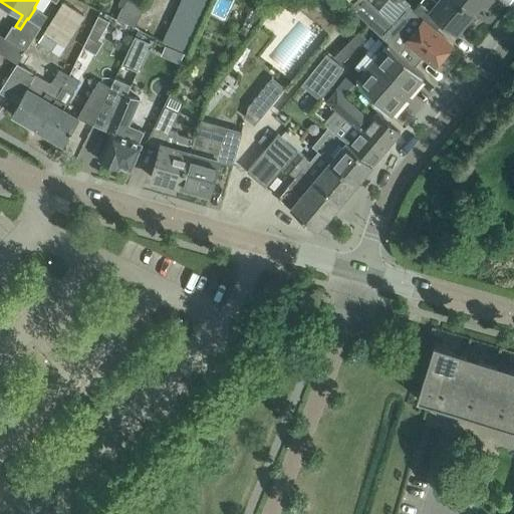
[(85,12),(65,0),(64,0),(40,39),(53,47),(58,38),(67,43),(85,12)]
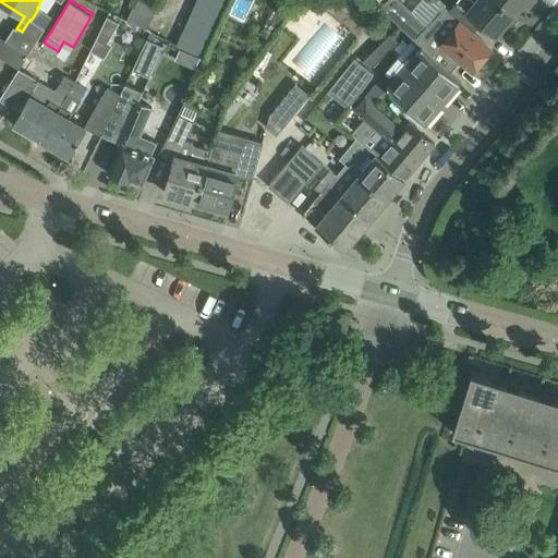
[(137,0),(132,8),(126,20),(146,28),(157,8),(145,0),(137,0)]
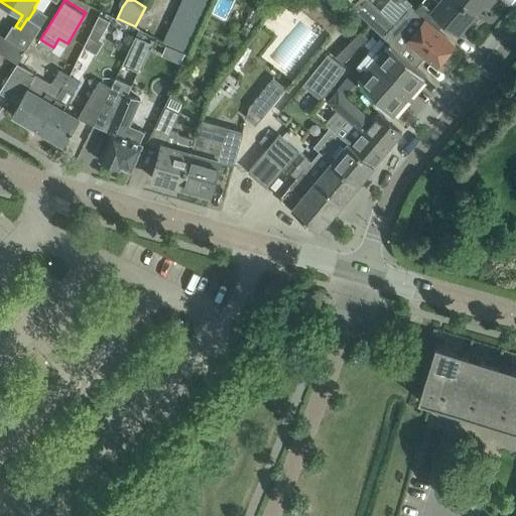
[(200,19),(205,9),(183,0),(180,0),(176,9),(200,19)]
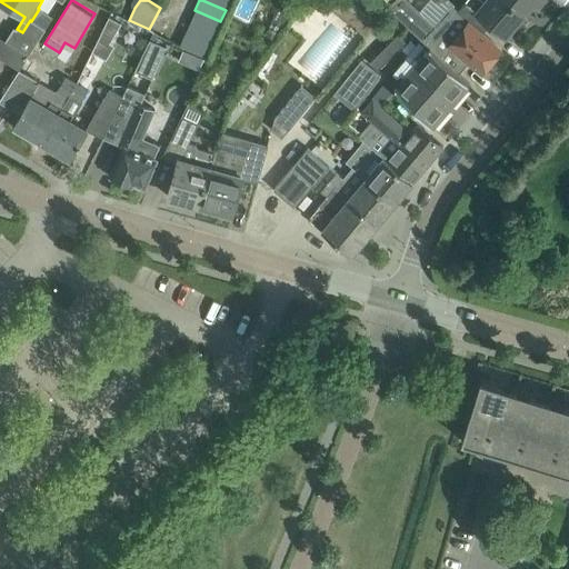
[(202,0),(226,10),(229,0),(202,0)]
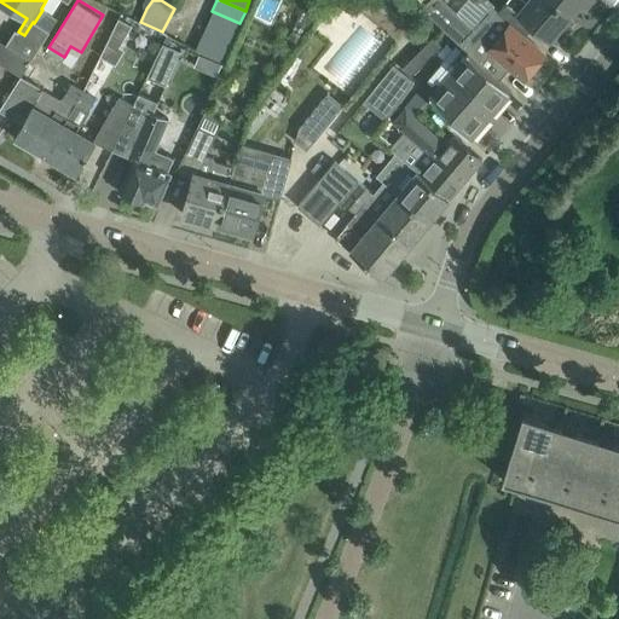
[(325,22),(342,35),(358,16),(340,0),(333,0),(330,5),(335,9),(325,22)]
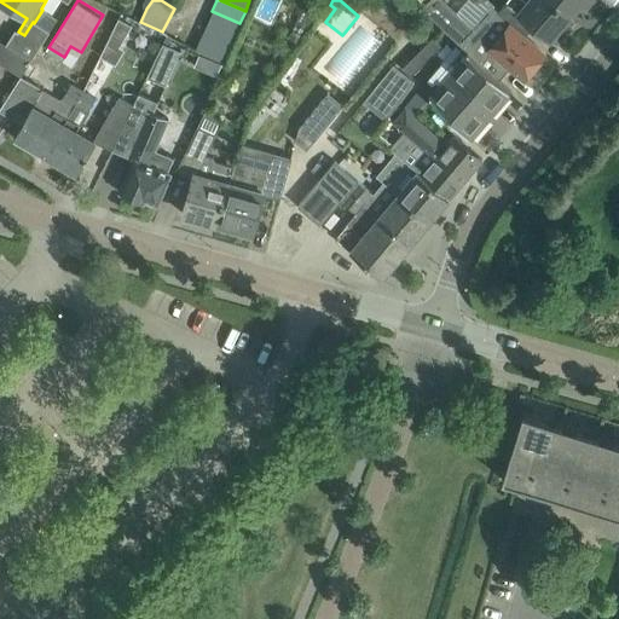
[(431,0),(426,5),(423,9),(468,51),(496,77),(507,65),(524,79),(530,71),(533,71),(539,64),(539,61),(545,53),(525,35),(497,13),(498,11),(492,5),(478,22),(475,25),(444,0),(431,0)]
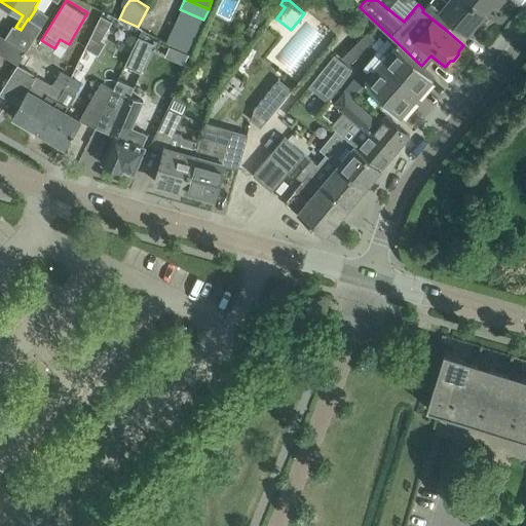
[(468,0),(449,0),(449,1),(447,0),(431,0),(427,5),(424,10),(423,9),(422,11),(446,30),(454,21),(473,37),(477,33),(472,29),(476,24),(481,28),(477,24),(485,13),(468,0)]
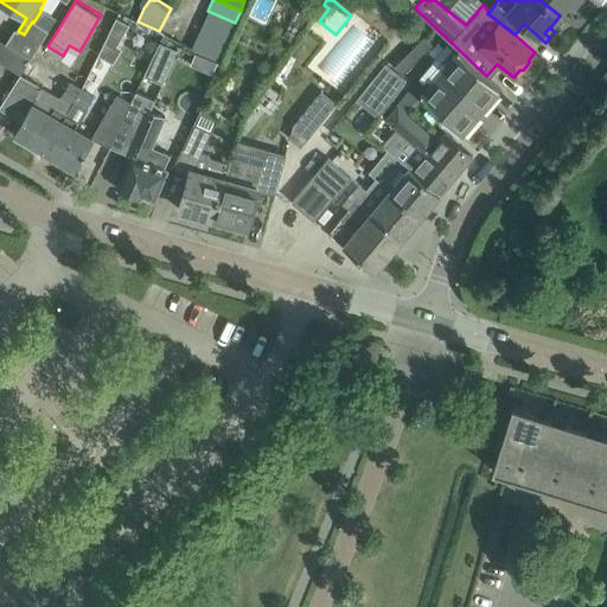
[(541,0),(560,16),(568,5),(574,10),(581,0),(541,0)]
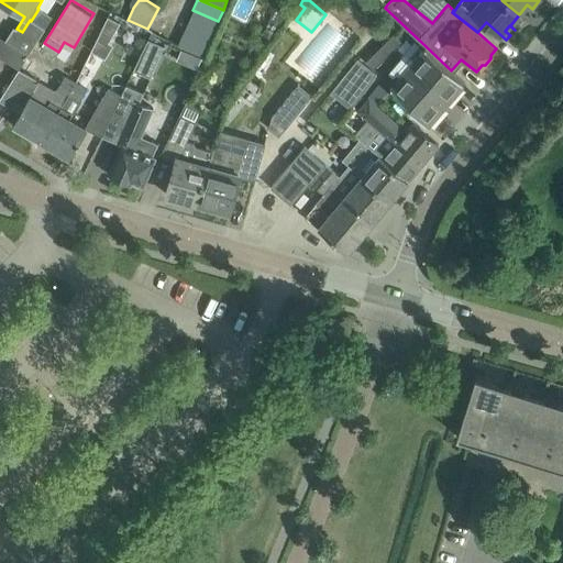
[(213,32),(218,21),(192,10),(188,21),(213,32)]
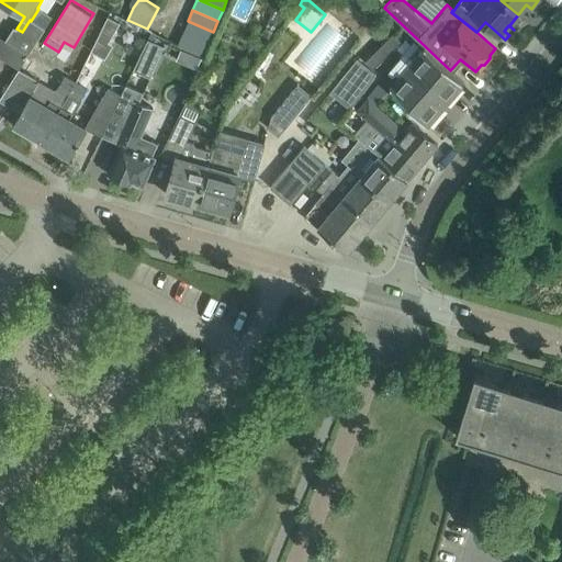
[(109,15),(91,51),(104,58),(111,47),(108,45),(122,22),(109,15)]
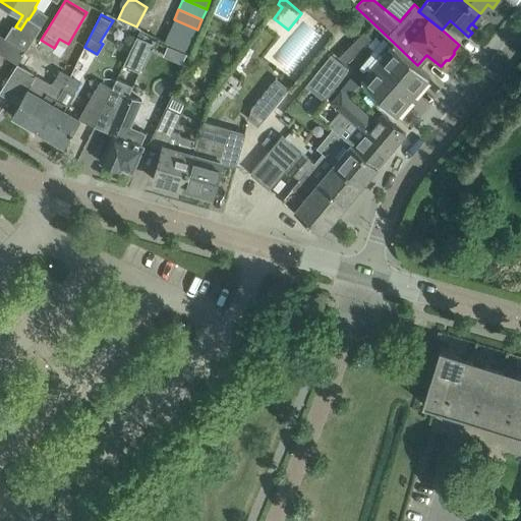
[(25,51),(41,26),(29,19),(27,18),(20,30),(15,26),(13,25),(5,38),(25,51)]
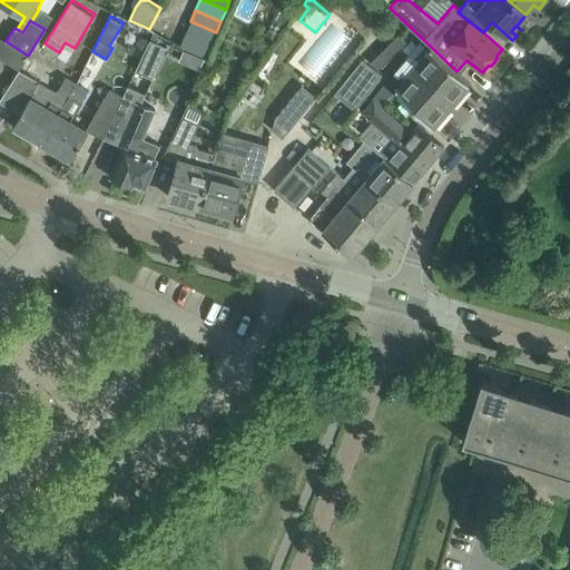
[(210,45),(216,32),(190,21),(185,32),(210,45)]
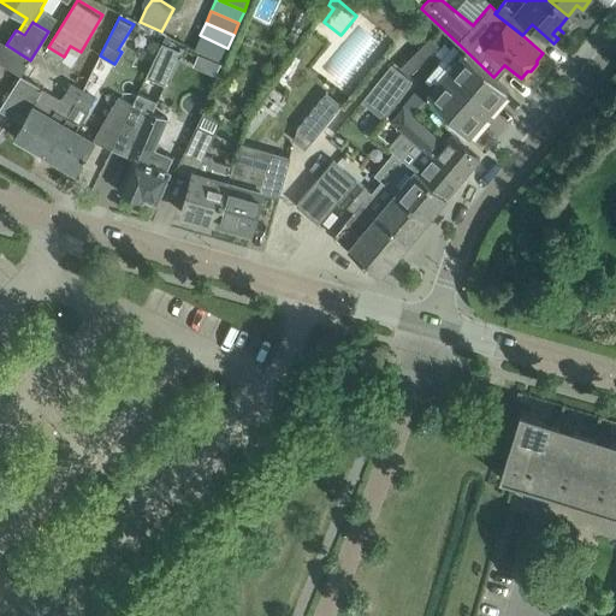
[(295,23),(288,40),(296,45),(304,28),(295,23)]
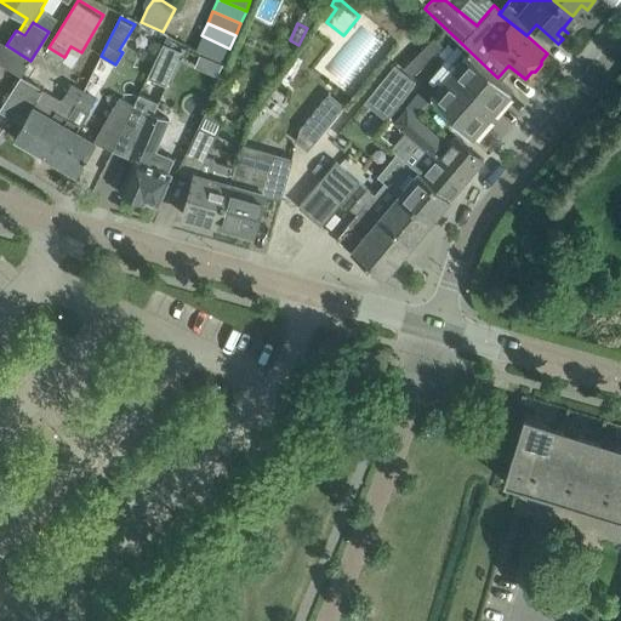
[(224,61),(229,49),(201,35),(197,49),(224,61)]
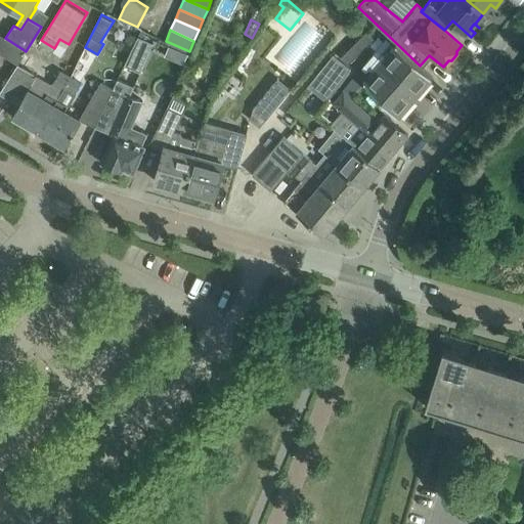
[(341,57),(348,64),(374,39),(366,32),(341,57)]
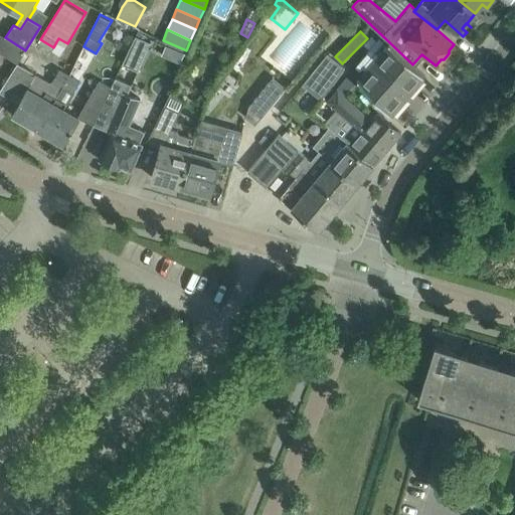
[(25,50),(5,37),(0,34),(0,51),(16,61),(18,62),(22,55),(25,50)]
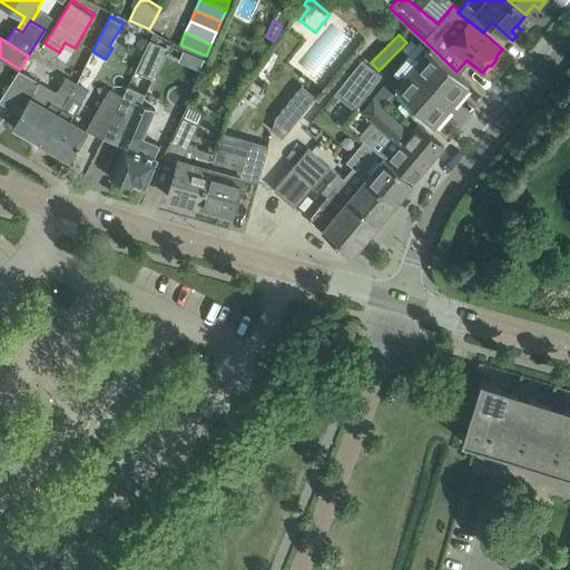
[(150,40),(135,72),(154,80),(167,48),(150,40)]
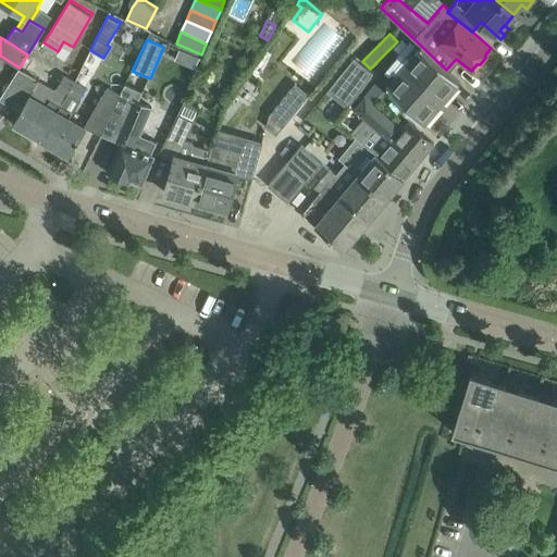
[(446,70),(421,46),(386,86),(423,123),(459,82),(446,70)]
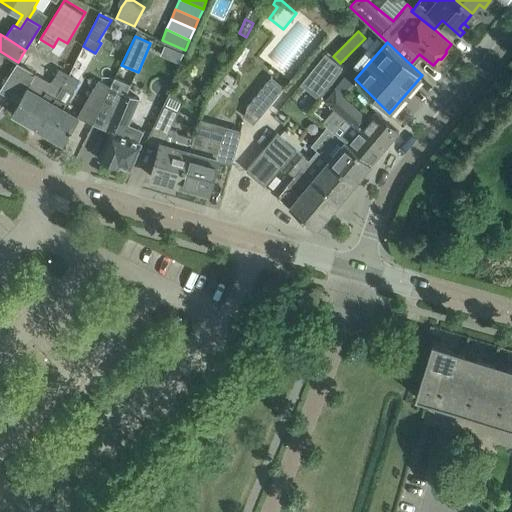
[(185,54),(166,46),(161,57),(180,65),(185,54)]
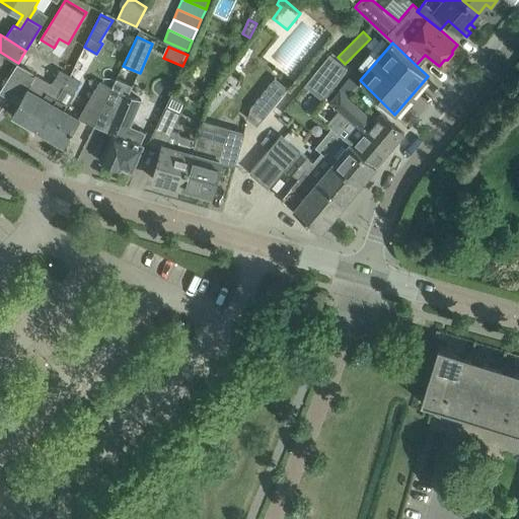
[(323,100),(348,68),(329,54),(304,85),(323,100)]
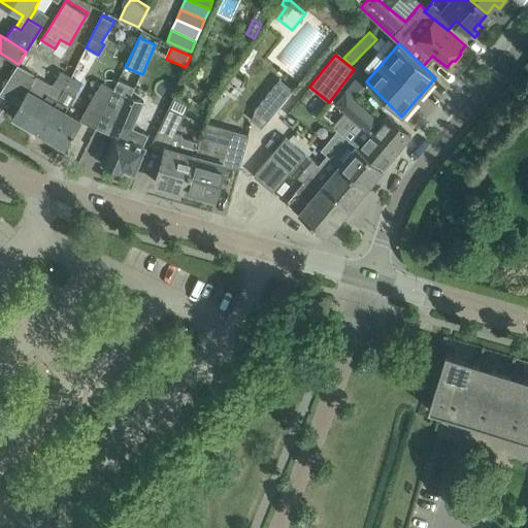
[(18,66),(0,92),(0,93),(20,105),(12,117),(38,132),(71,76),(72,73),(62,68),(54,83),(36,72),(34,76),(18,66)]
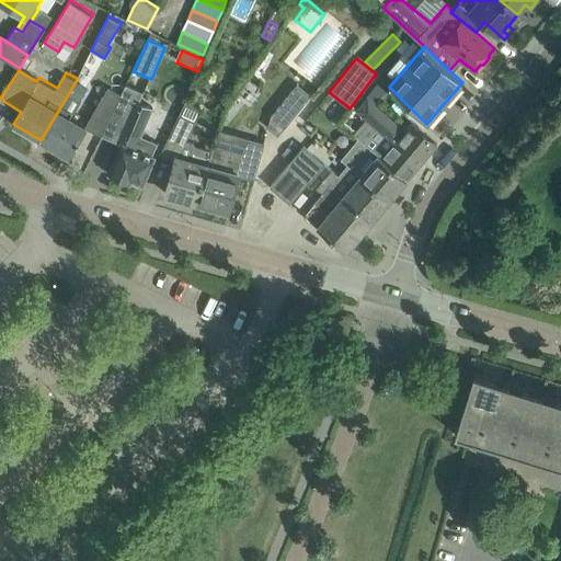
[(76,81),(41,140),(70,158),(88,127),(93,118),(100,105),(99,104),(82,95),(89,84),(78,78),(77,78),(76,81)]
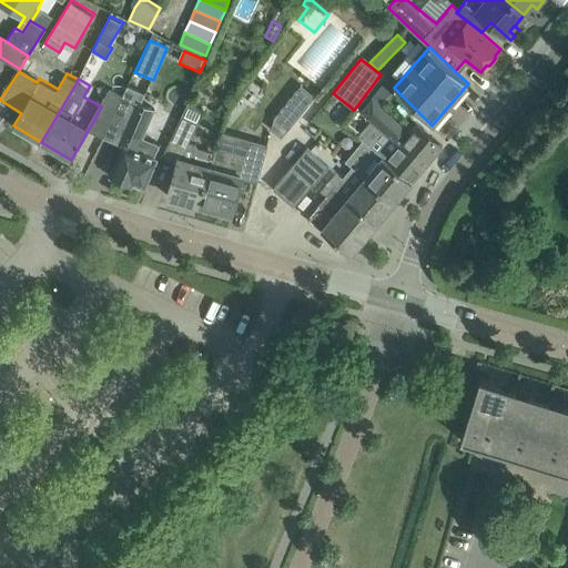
[(287,130),(315,95),(301,84),(274,119),(287,130)]
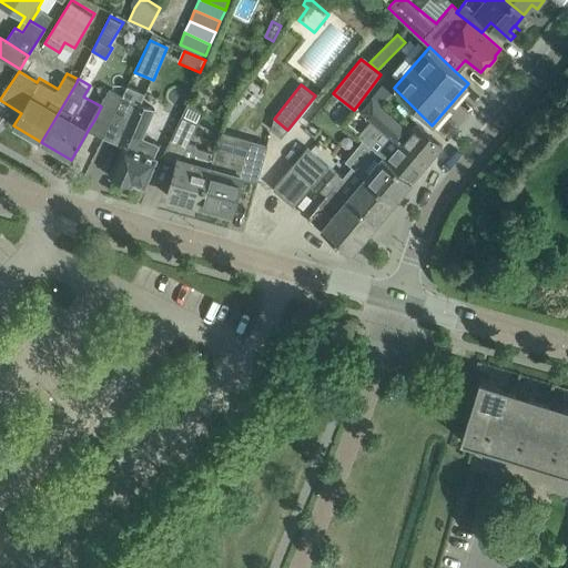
[(128,180),(144,188),(162,146),(142,138),(154,110),(141,104),(145,93),(128,85),(123,98),(122,99),(111,124),(124,130),(119,143),(123,145),(111,176),(127,183),(128,180)]
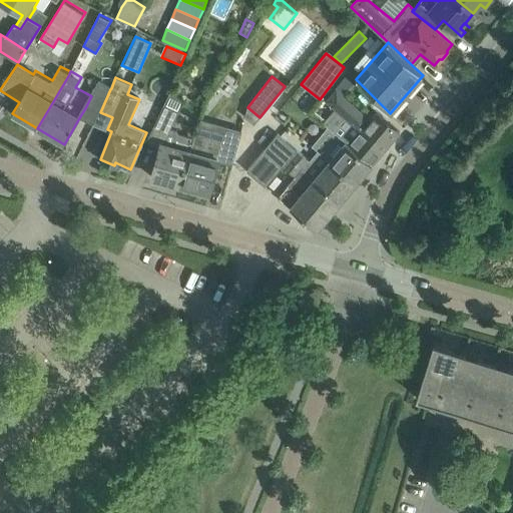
[(100,112),(110,89),(99,83),(91,96),(85,108),(97,115),(100,112)]
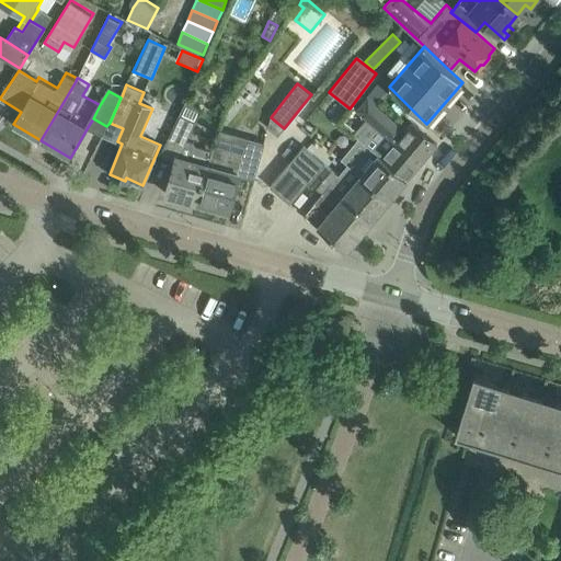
[(404,130),(391,119),(368,98),(355,110),(358,113),(358,112),(367,119),(390,139),(393,136),(398,140),(396,142),(408,153),(404,157),(416,168),(437,144),(412,123),(404,130)]
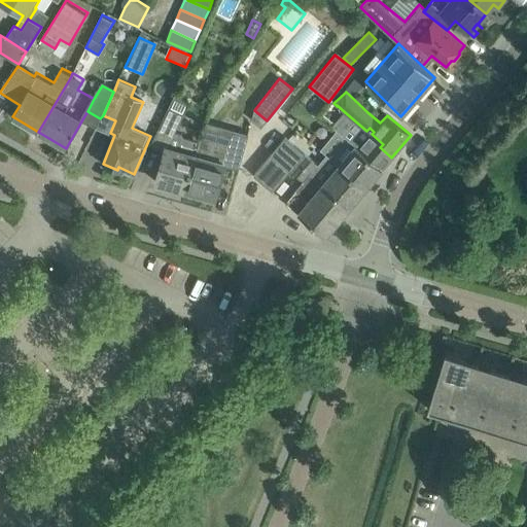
[(197,150),(200,142),(197,141),(182,137),(182,136),(174,134),(182,115),(168,108),(153,140),(151,145),(165,150),(165,151),(155,181),(185,189),(196,154),(197,150)]
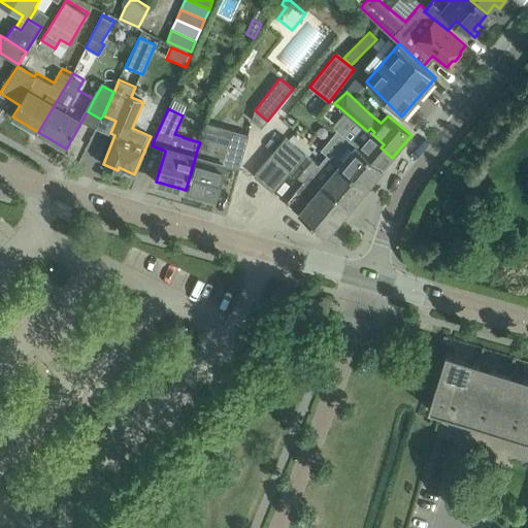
[(345,112),(333,126),(343,135),(347,137),(356,146),(383,169),(387,165),(392,158),(381,147),(384,144),(372,134),(374,132),(370,128),(367,131),(345,112)]
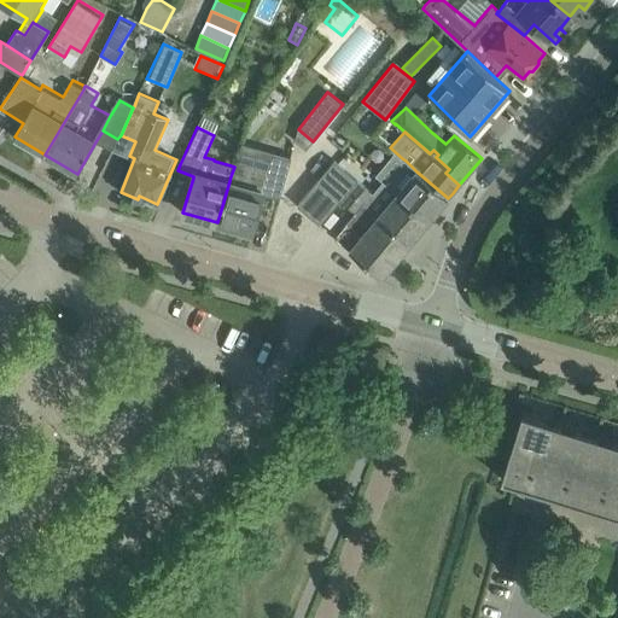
[(280,198),(291,157),(273,152),(266,175),(234,167),(217,222),(252,232),(264,187),(280,192),(278,198),(280,198)]
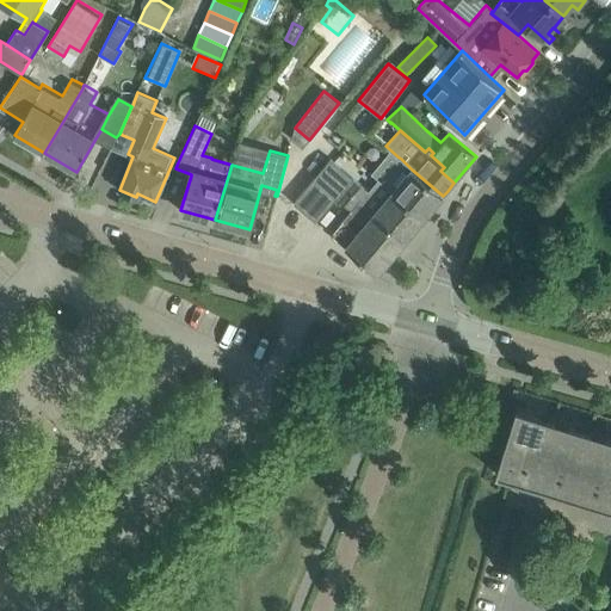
[(345,187),(353,177),(332,159),(295,203),(316,222),(338,197),(351,210),(343,220),(343,221),(332,234),(346,246),(375,213),(360,199),(345,187)]
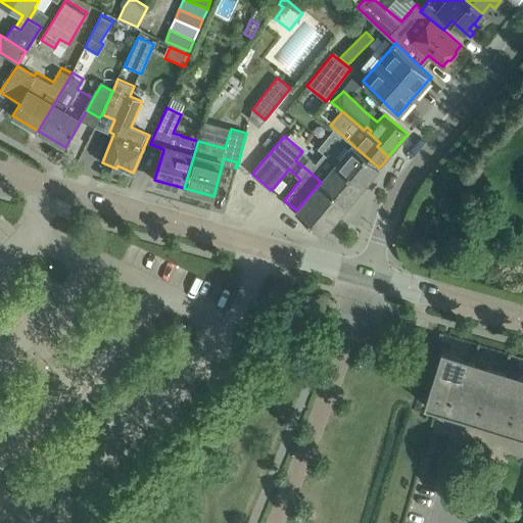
[(364,186),(379,168),(352,145),(337,163),(364,186)]
